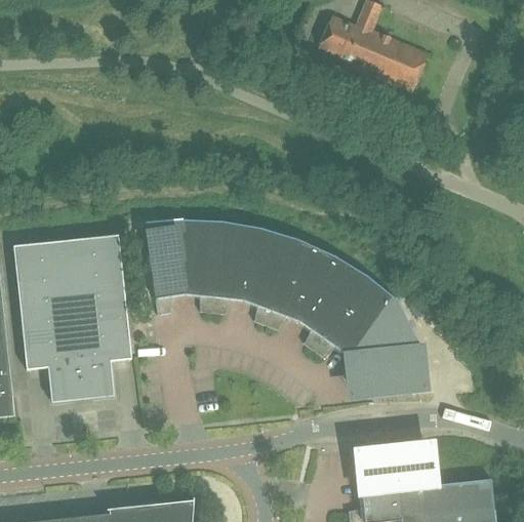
[(372,29),(383,5),(383,4),(372,0),(366,0),(356,25),(332,14),(318,48),(347,61),(346,64),(412,91),(429,52),(372,29)]
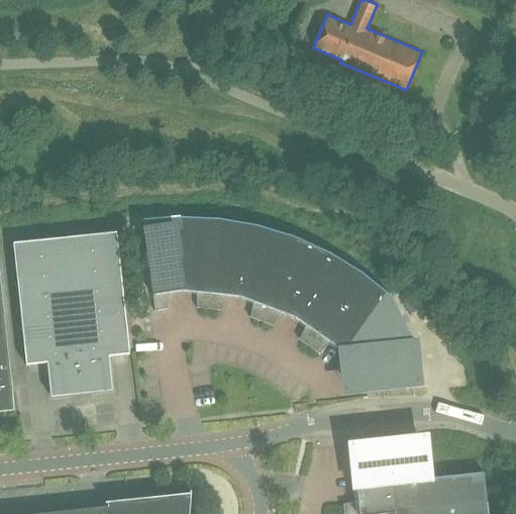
[(156,308),(169,306),(169,305),(169,291),(183,289),(181,216),(142,219),(156,308)]
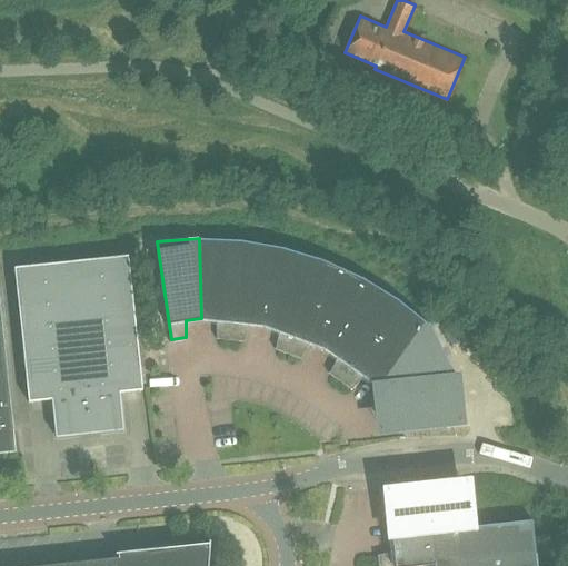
[(217,335),(217,337),(231,338),(241,239),(199,238),(201,318),(217,319),(217,335)]
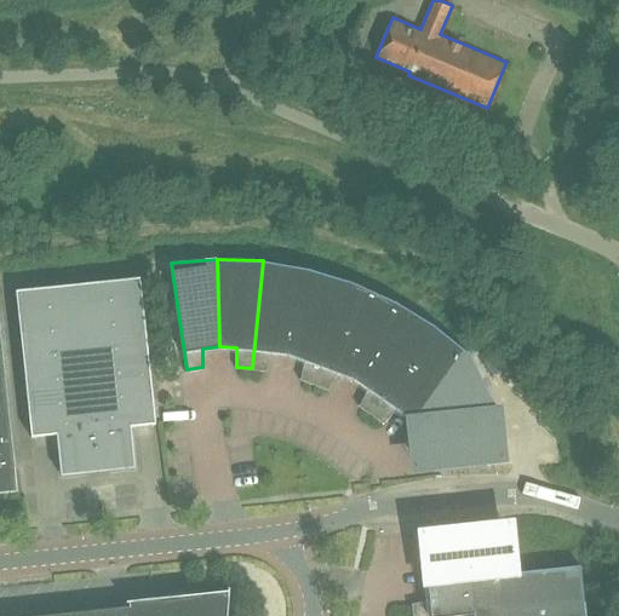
[(268,368),(271,351),(288,353),(309,268),(263,260),(252,368),(268,369),(268,368)]
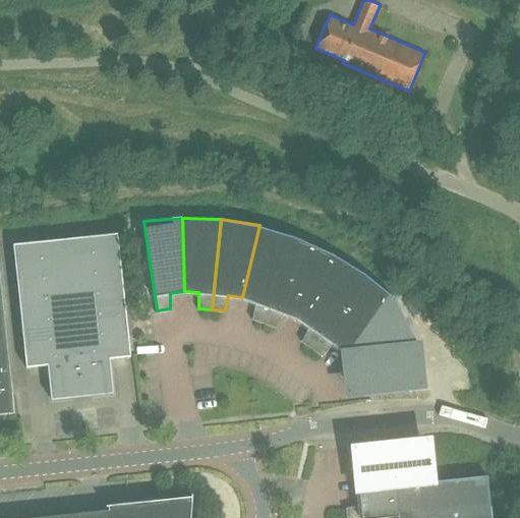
[(252,315),(252,318),(265,322),(296,236),(260,225),(242,297),(255,302),(252,315)]
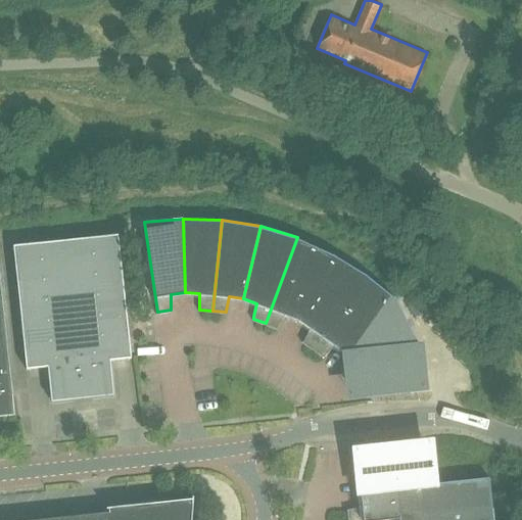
[(114,393),(110,359),(132,357),(119,233),(66,238),(83,396),(114,393)]
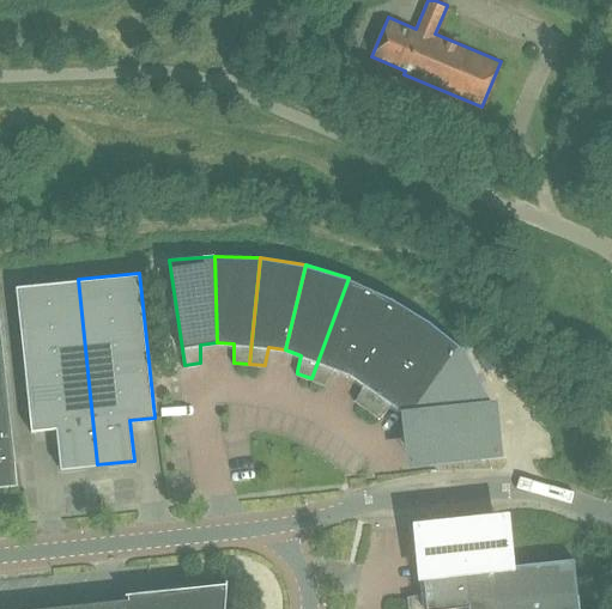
[(326,382),(334,367),(350,373),(391,297),(349,278),(311,378),(326,384),(326,382)]
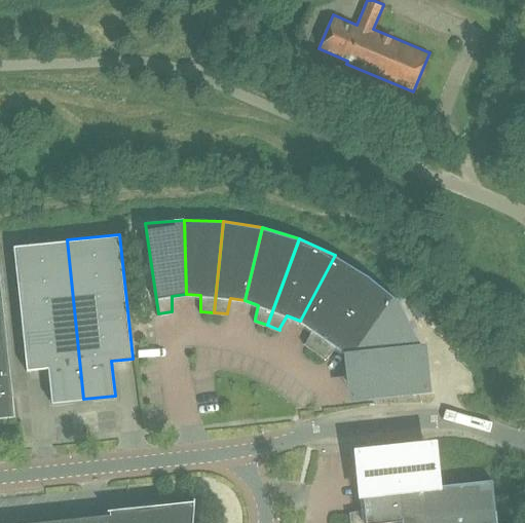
[(67,239),(13,246),(27,370),(48,367),(52,402),(83,399),(67,239)]
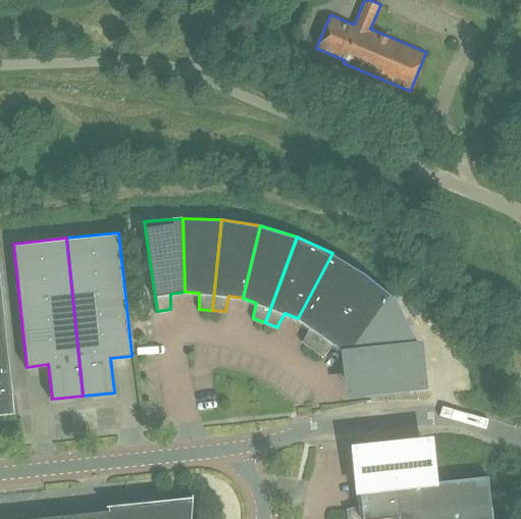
[(303,339),(302,341),(313,348),(365,273),(332,253),(298,318),(309,326),(303,340),(303,339)]
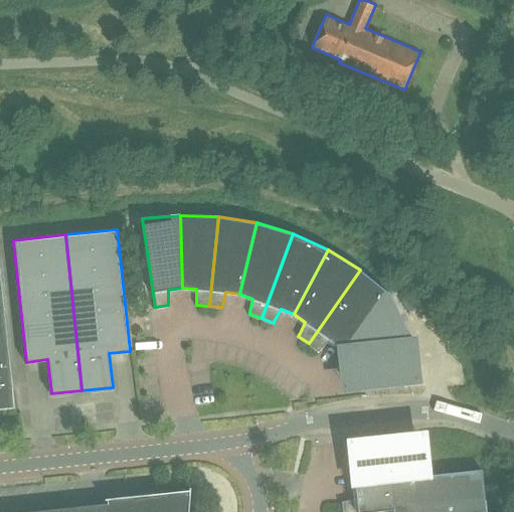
[(0,265),(0,407),(15,406),(0,265)]
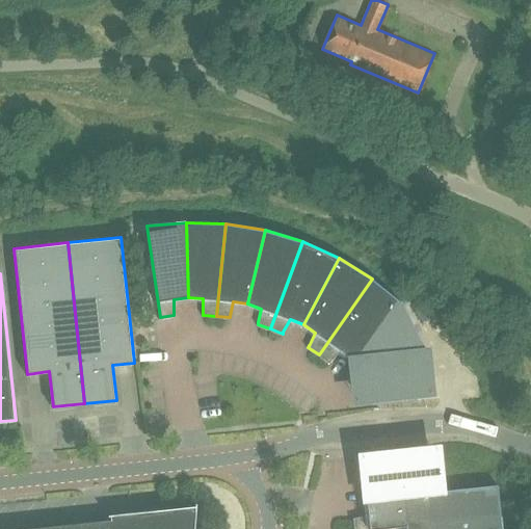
[(319,354),(329,362),(330,361),(341,350),(351,359),(403,303),(372,279),(319,354)]
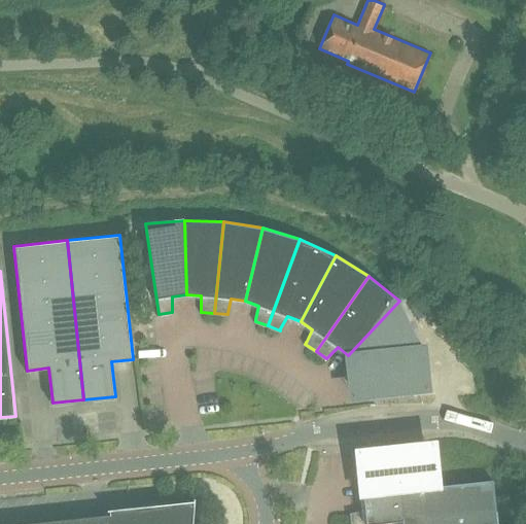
[(367,398),(414,393),(412,379),(427,378),(423,347),(399,301),(348,355),(351,386),(366,384),(367,398)]
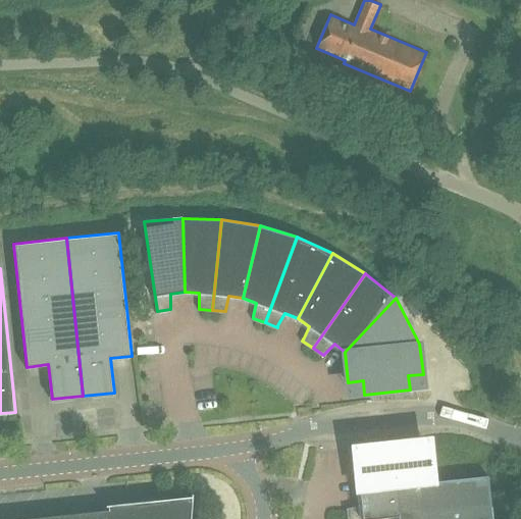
[(415,438),(369,444),(371,458),(356,459),(360,489),(434,481),(434,480),(431,451),(416,453),(415,438)]
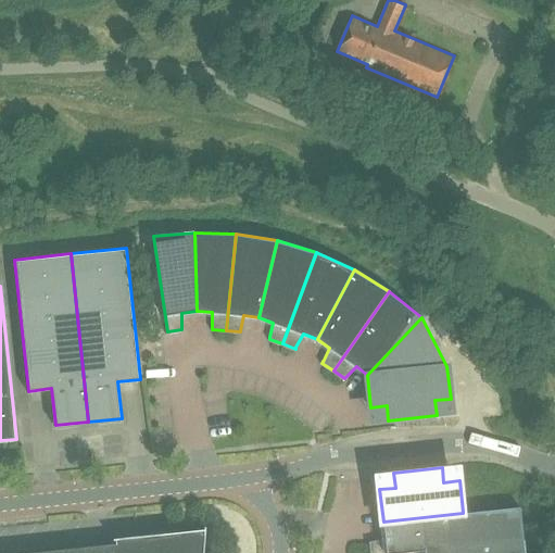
[(369,540),(370,552),(390,552),(424,550),(424,549),(524,538),(520,506),(463,512),(463,513),(383,522),(386,537),(370,540),(369,540)]
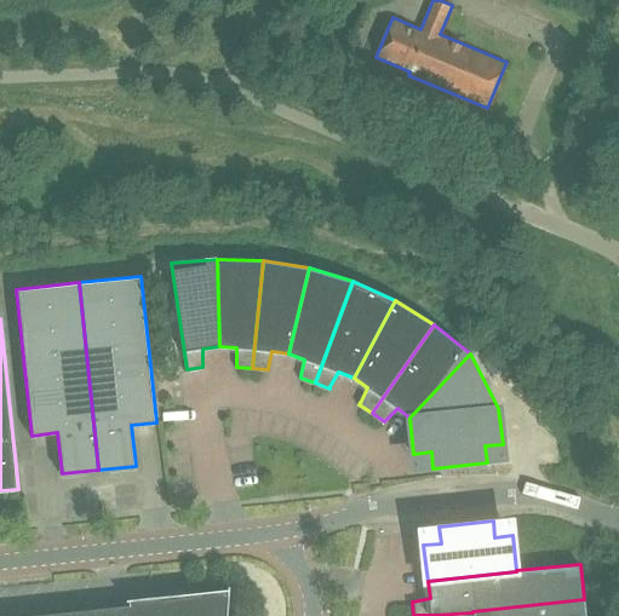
[(130,605),(23,615),(227,615),(230,587),(229,587),(228,589),(188,593),(187,591),(168,593),(168,596),(127,600),(127,602),(130,602),(130,605)]
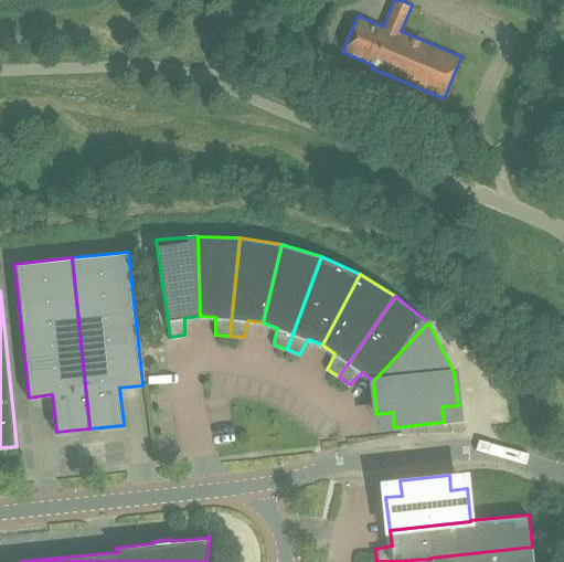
[(533,561),(532,547),(431,558),(431,559),(432,559),(432,561),(533,561)]
